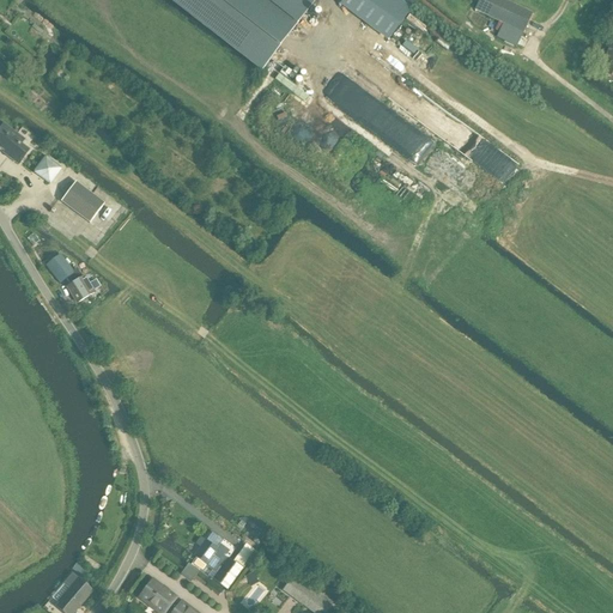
[(171,0),(186,11),(262,68),(262,70),(265,66),(314,2),(310,0),(171,0)]
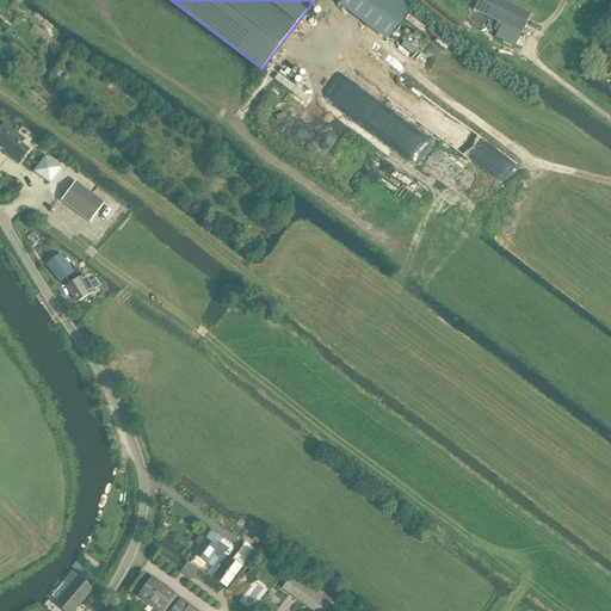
[(514,48),(531,14),(500,0),(477,0),(474,10),(501,24),(495,38),(514,48)]
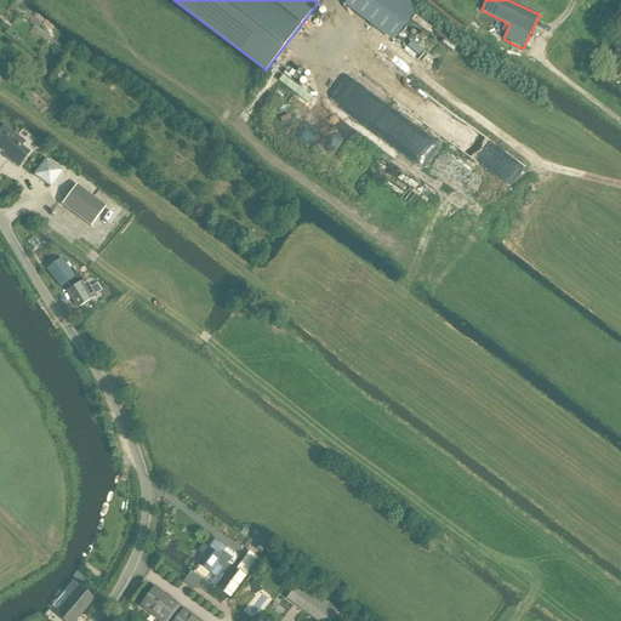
[(616,50),(610,75),(620,78),(620,33),(619,43),(614,41),(613,49),(616,50)]
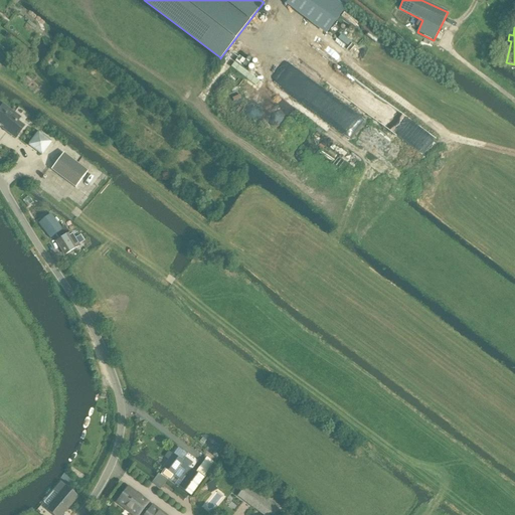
[(3,106),(0,109),(0,125),(3,128),(9,132),(8,134),(14,139),(23,127),(17,122),(20,119),(3,106)]
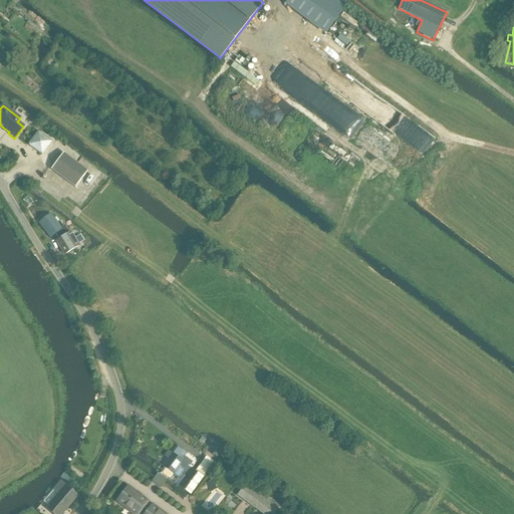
[(38,133),(28,145),(41,155),(51,142),(38,133)]
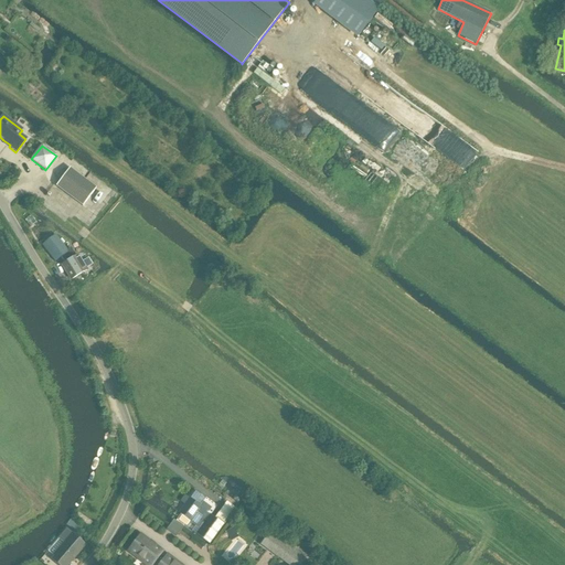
[(70,169),(56,187),(83,206),(96,189),(70,169)]
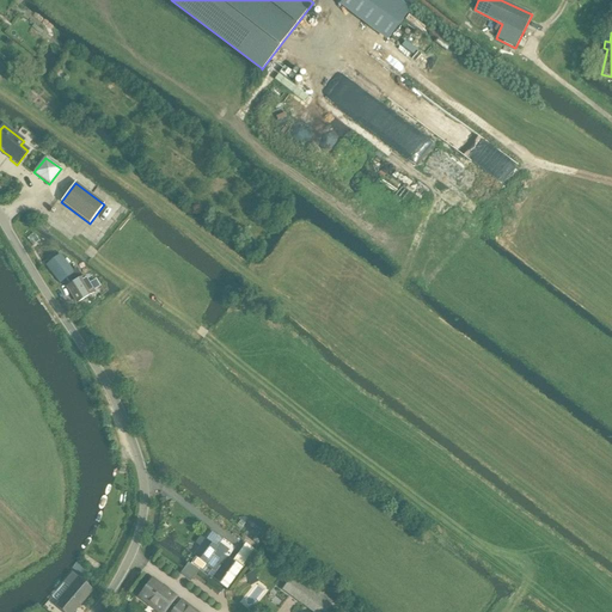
[(73,271),(60,256),(47,265),(60,285),(67,280),(71,285),(67,287),(77,303),(92,293),(83,277),(83,279),(77,269),(73,271)]
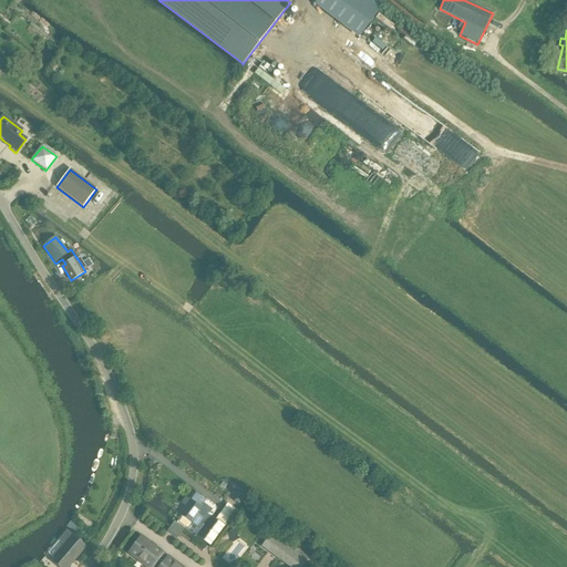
[(182,516),(177,522),(186,528),(191,523),(196,527),(207,513),(210,508),(204,504),(206,501),(196,493),(189,502),(185,497),(181,503),(186,507),(179,515),(182,516)]
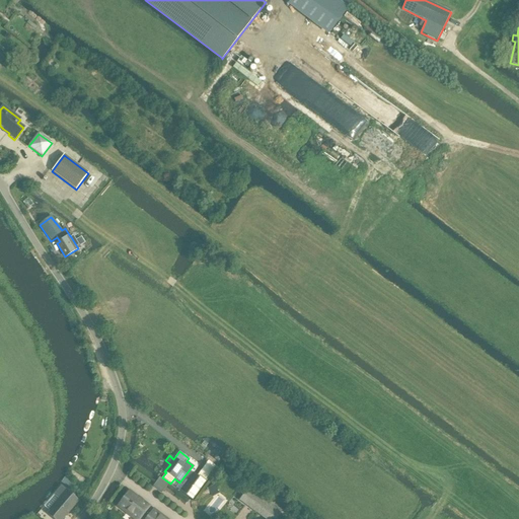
[(193,473),(179,492),(192,500),(205,483),(198,476),(193,473)]
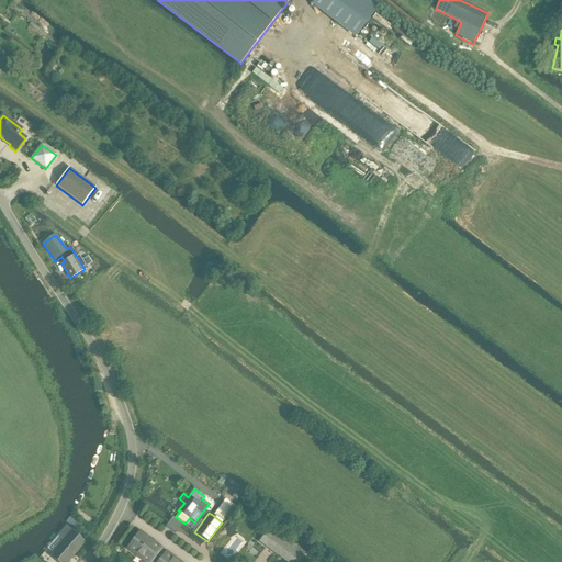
[(175,535),(182,524),(172,517),(166,528),(175,535)]
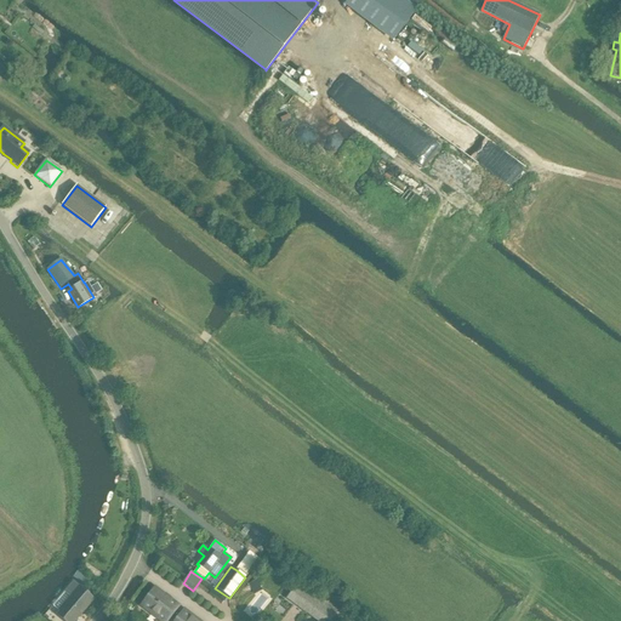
[(249,586),(254,594),(261,590),(256,581),(249,586)]
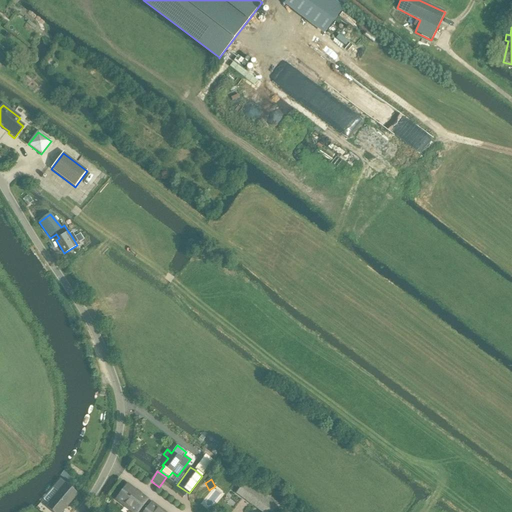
[(261,511),(271,511),(278,504),(246,480),(236,494),(261,511)]
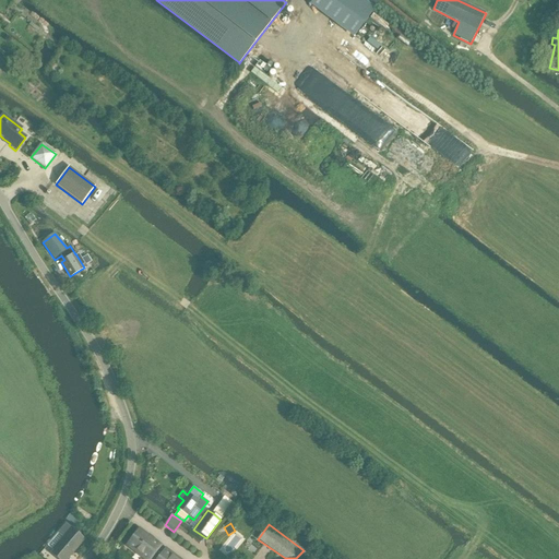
[(50,555),(55,558),(69,558),(81,545),(84,542),(84,540),(85,540),(84,539),(80,536),(70,527),(52,549),(54,550),(50,554),(50,555)]
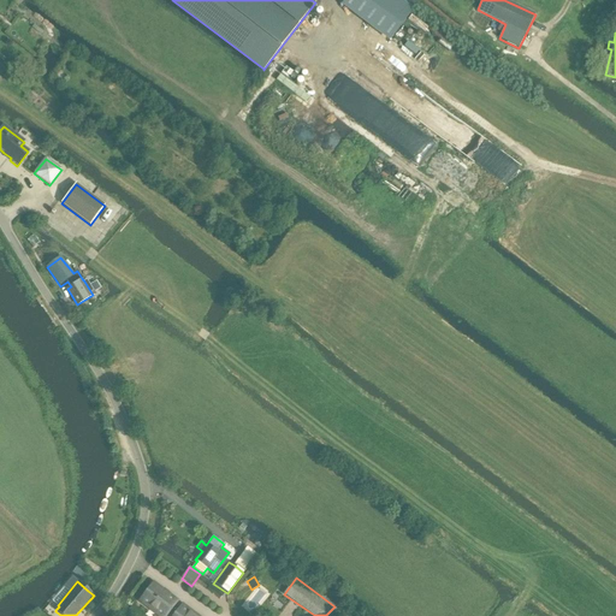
[(177,612),(172,609),(177,602),(153,585),(141,600),(160,615),(195,615),(182,606),(177,612)]
